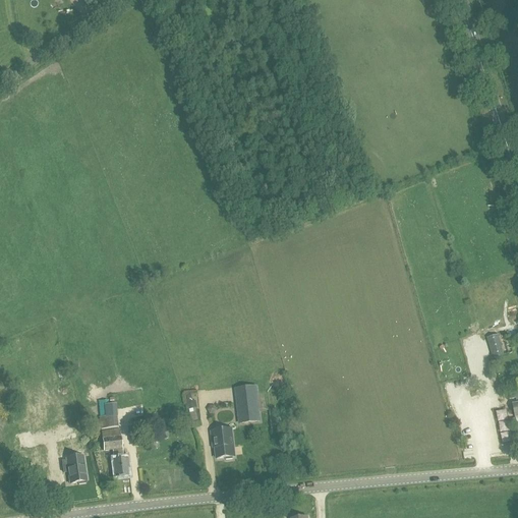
[(36,0),(46,15),(58,7),(52,0),(36,0)]
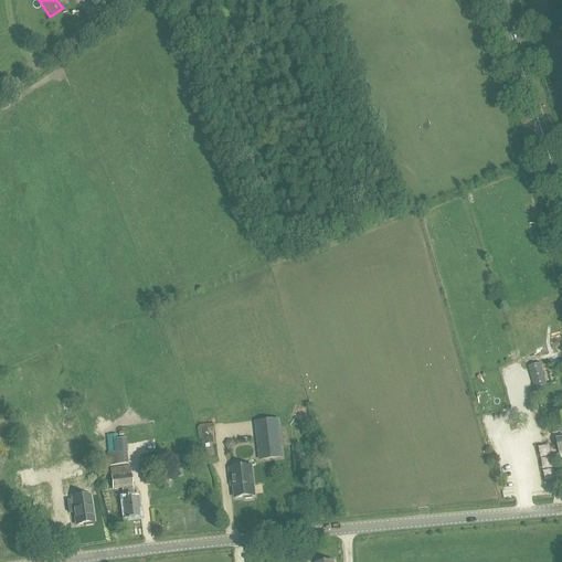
[(540,372),(537,361),(526,364),(532,385),(554,379),(550,363),(544,366),(547,371),(540,372)]
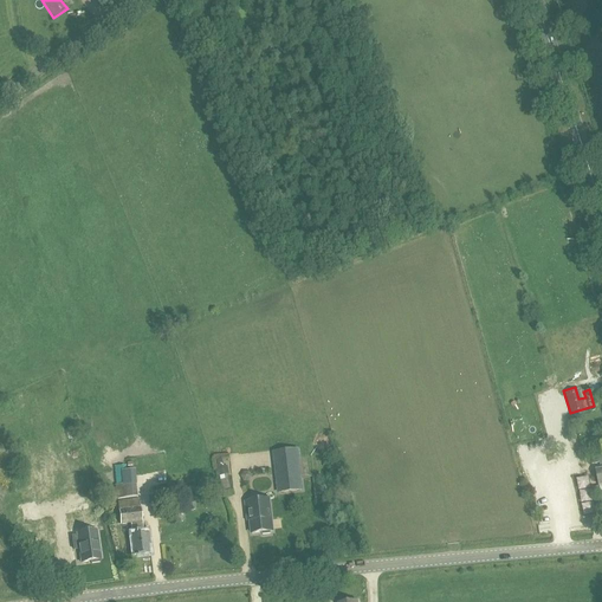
[(296,446),(292,446),(269,448),(273,491),(301,487),(296,446)]
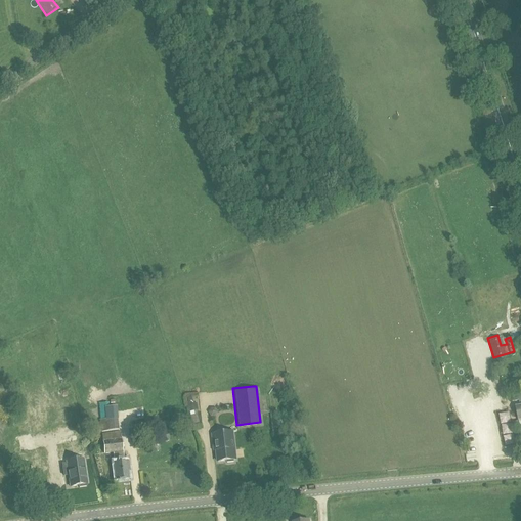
[(185,402),(186,409),(191,408),(196,408),(194,401),(185,402)]
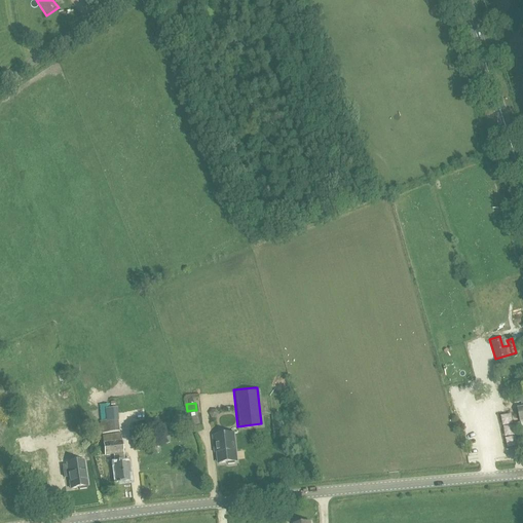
[(115,428),(113,405),(104,406),(105,418),(98,418),(99,431),(111,430),(115,428)]
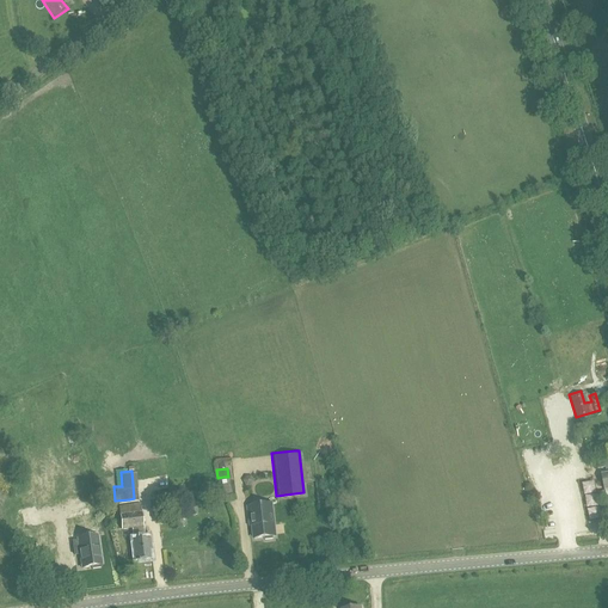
[(140,527),(140,523),(136,501),(116,503),(118,526),(129,524),(129,528),(140,527)]
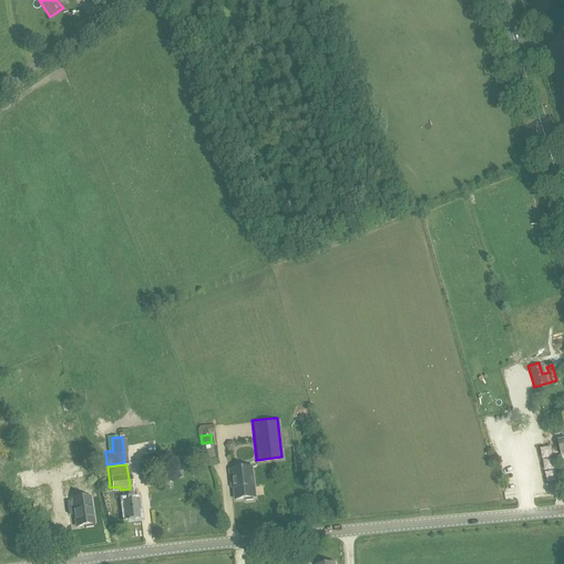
[(248,465),(227,468),(228,478),(231,478),(233,498),(243,496),(243,498),(250,498),(249,495),(252,495),(248,465)]
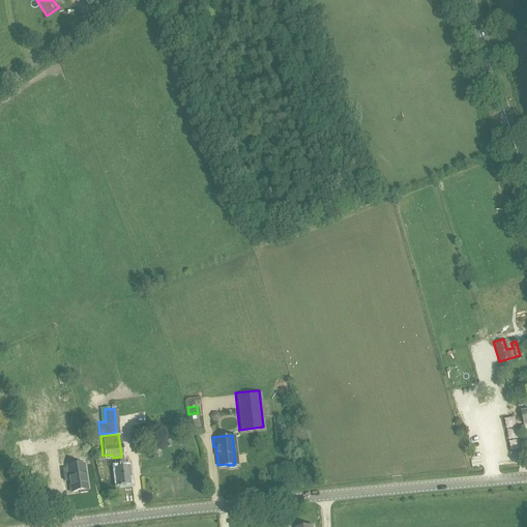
[(121,457),(112,458),(113,466),(112,466),(114,482),(127,481),(126,473),(128,472),(127,464),(124,465),(124,460),(121,460),(121,457)]
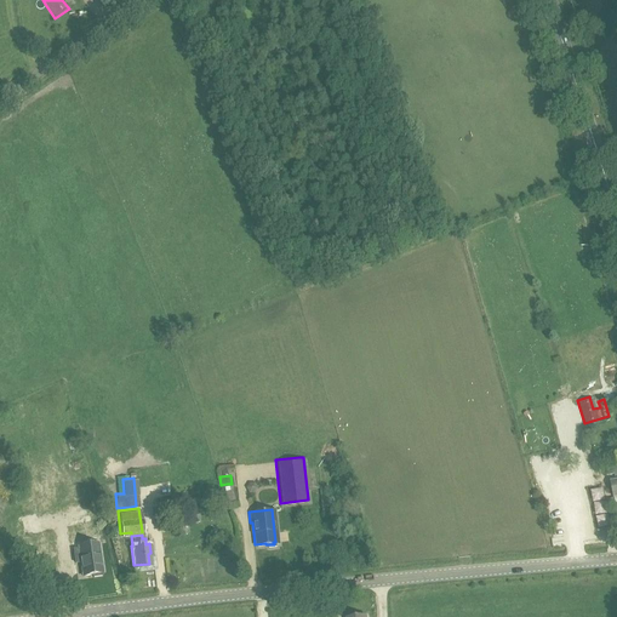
[(75,546),(70,547),(72,560),(78,560),(80,573),(90,572),(90,575),(100,573),(98,571),(100,571),(95,541),(75,544),(75,546)]
